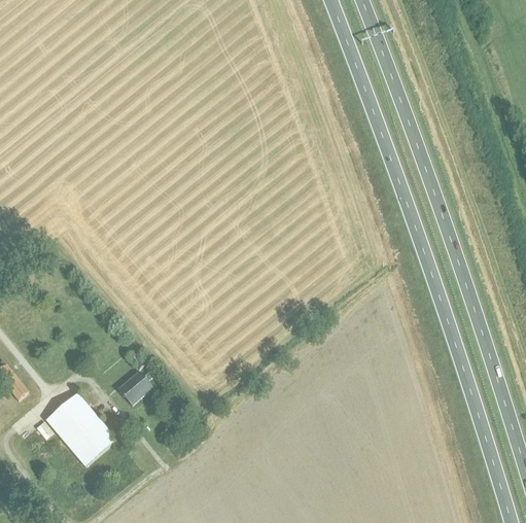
[(127,355),(138,369),(144,363),(133,350),(127,355)]
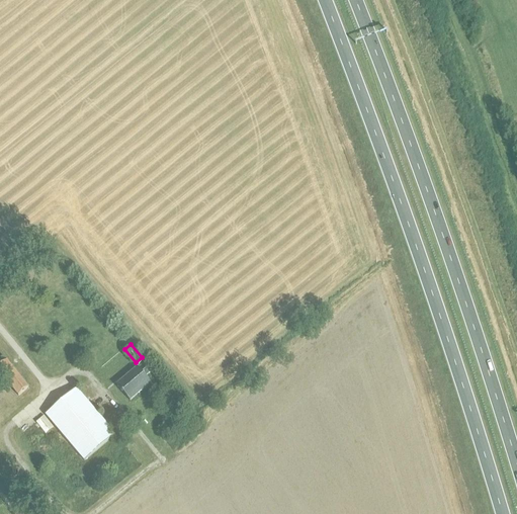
[(3,374),(17,393),(27,383),(2,352),(0,353),(0,377),(3,374)]
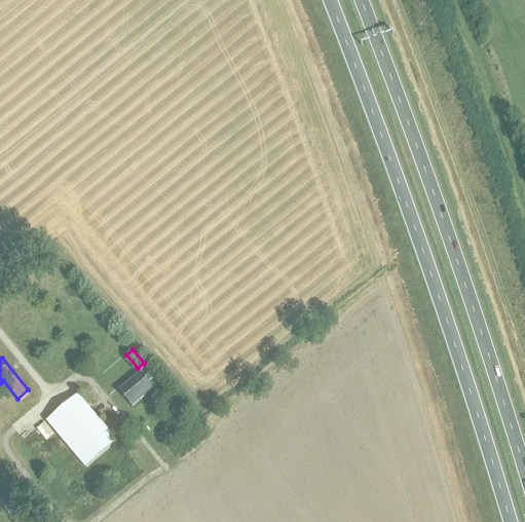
[(117,387),(132,404),(152,385),(139,370),(117,387)]
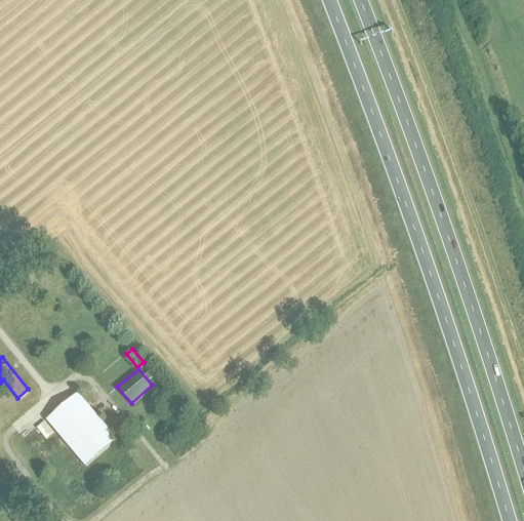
[(45,416),(85,464),(116,437),(77,391),(45,416)]
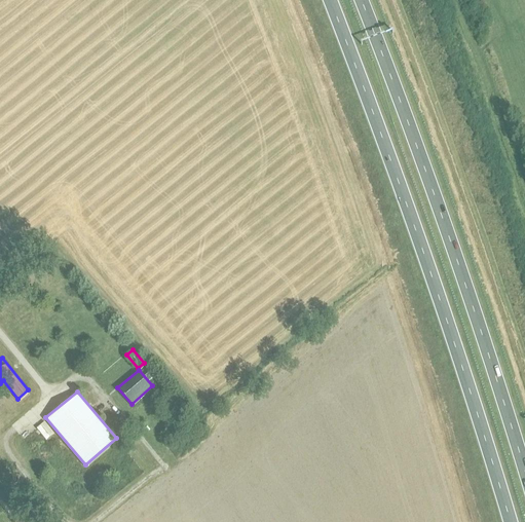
[(44,419),(37,425),(44,435),(52,429),(44,419)]
